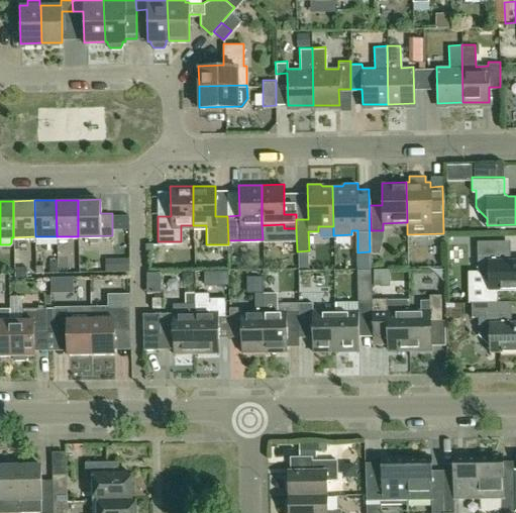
[(116,218),(118,239),(126,238),(124,217),(116,218)]
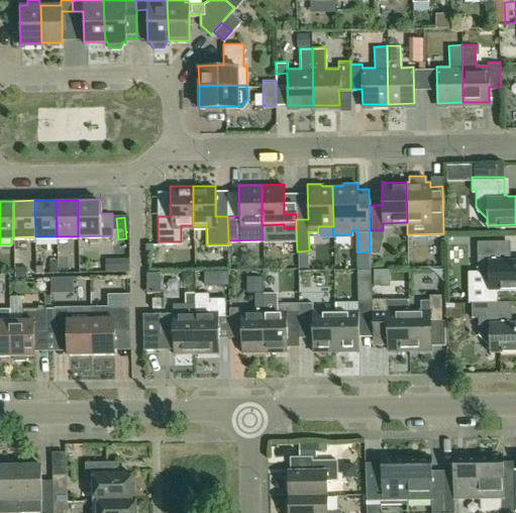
[(488,288),(515,287),(515,258),(508,259),(505,255),(505,239),(476,239),(477,270),(488,281),(488,288)]
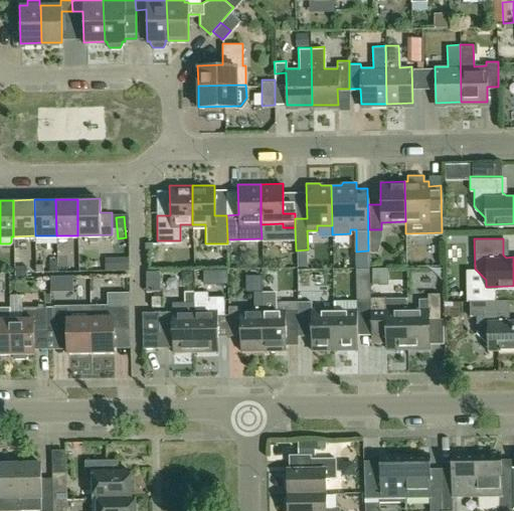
[(128,270),(128,269),(128,257),(119,257),(119,270),(128,270)]
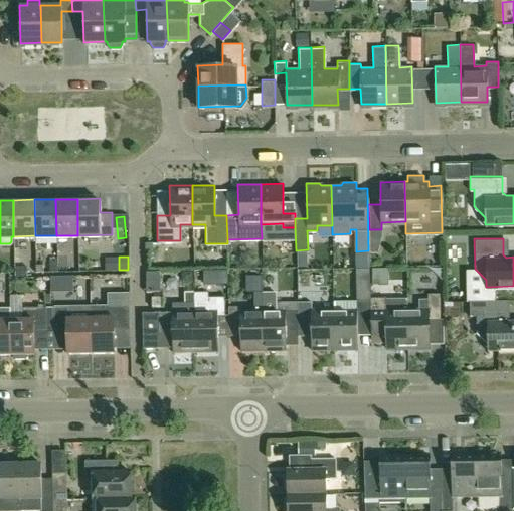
[(195,350),(193,290),(184,290),(184,310),(172,310),(172,350),(195,350)]
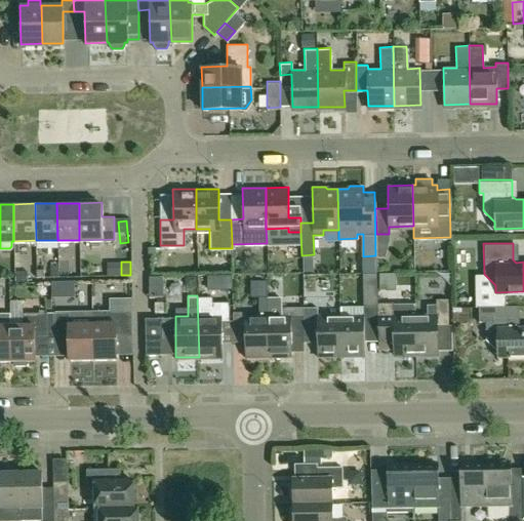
[(197,295),(199,357),(222,356),(220,319),(229,319),(229,299),(211,301),(211,295),(197,295)]
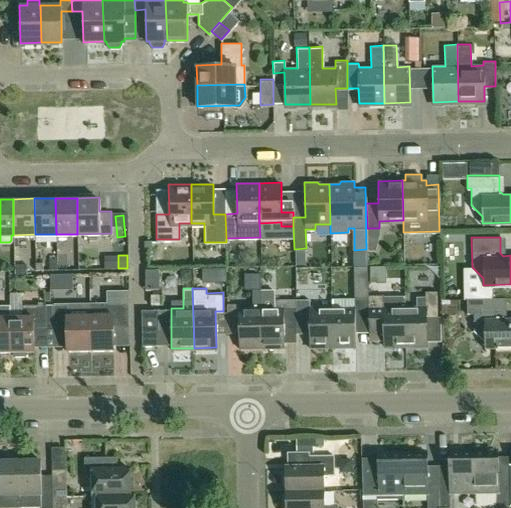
[(261,347),(260,307),(259,288),(251,288),(251,307),(238,307),(239,347),(261,347)]
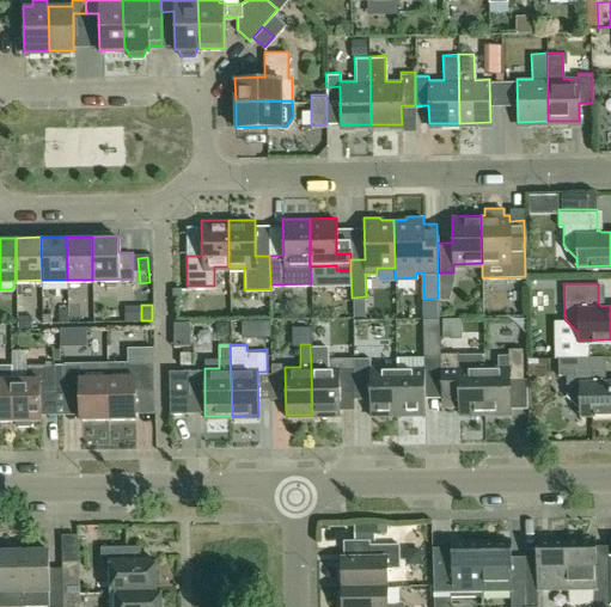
[(508,353),(498,353),(498,366),(484,367),(483,351),(484,411),(509,411),(509,378),(523,378),(521,347),(508,347),(508,353)]
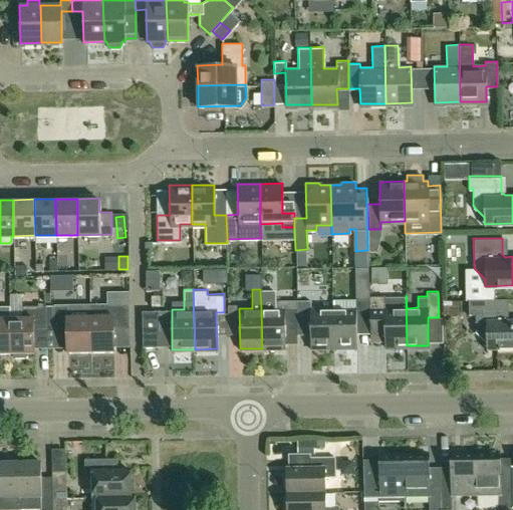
[(151,304),(161,304),(161,294),(151,294),(151,304)]
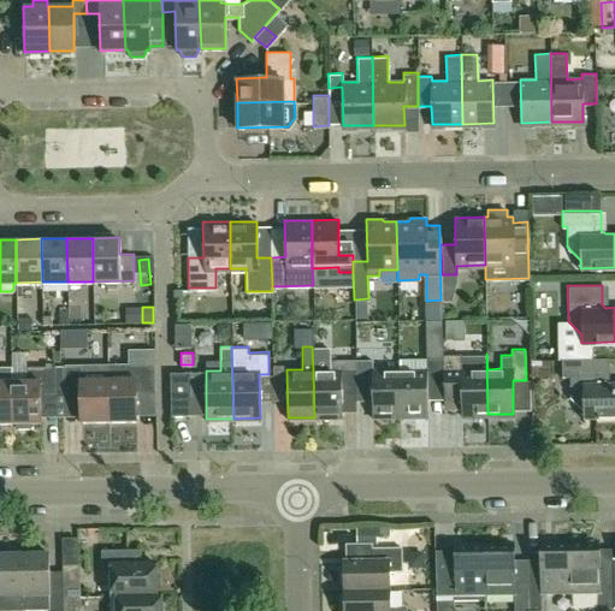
[(462,415),(488,414),(486,354),(461,355),(461,354),(448,354),(448,385),(461,385),(462,415)]
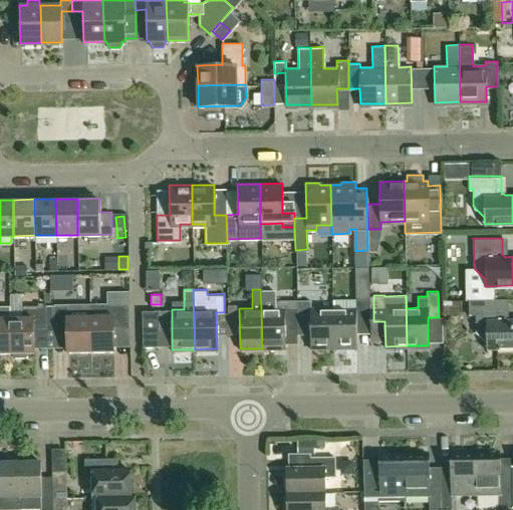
[(355,312),(369,312),(369,297),(332,298),(332,307),(333,347),(356,346),(355,312)]
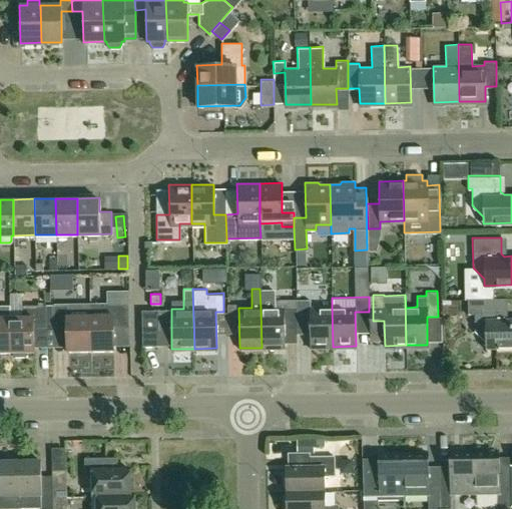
[(261,308),(262,348),(284,347),(283,309),(296,308),(295,298),(275,299),(275,307),(261,308)]
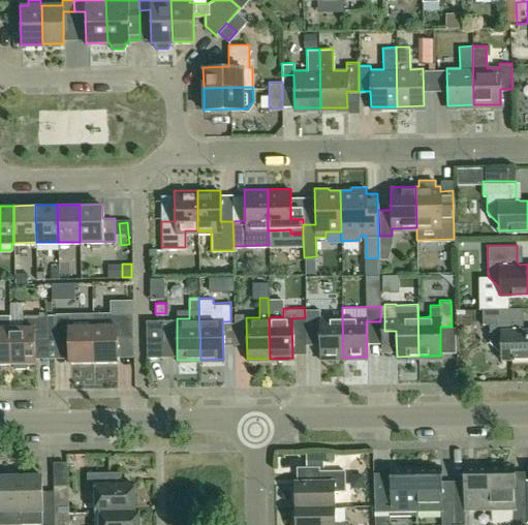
[(518,326),(518,307),(482,307),(482,322),(489,322),(489,340),(500,351),(500,359),(527,358),(527,328),(521,329),(518,326)]
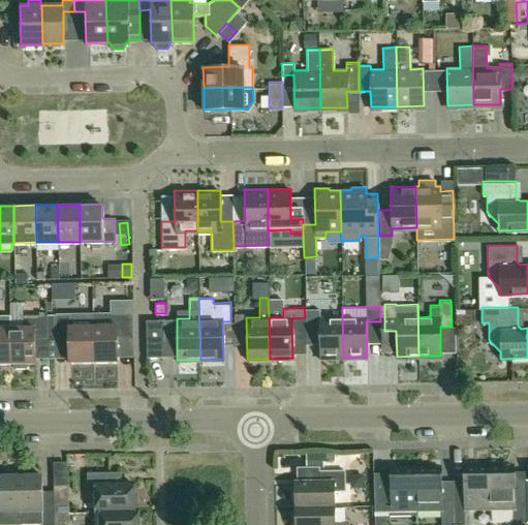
[(319,358),(343,358),(342,316),(319,316),(319,308),(305,308),(305,322),(318,322),(319,358)]
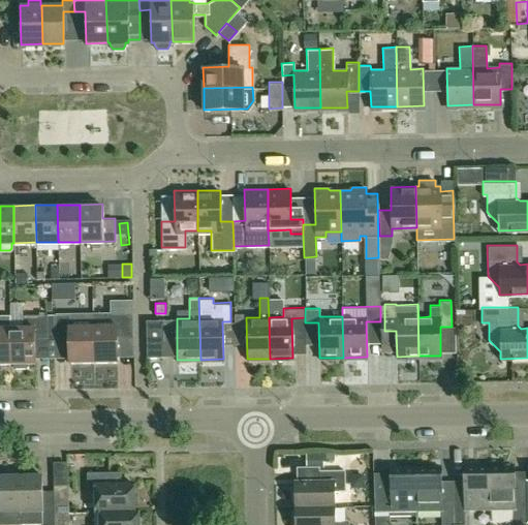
[(92,313),(92,326),(93,361),(117,361),(117,335),(132,335),(132,312),(92,313)]
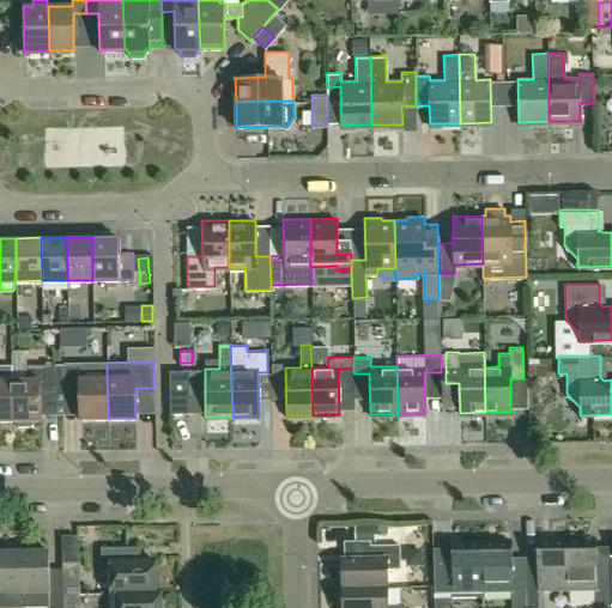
[(25,378),(11,378),(12,420),(14,420),(14,423),(17,425),(30,425),(32,423),(32,420),(40,419),(40,390),(55,390),(54,363),(25,364),(25,378)]
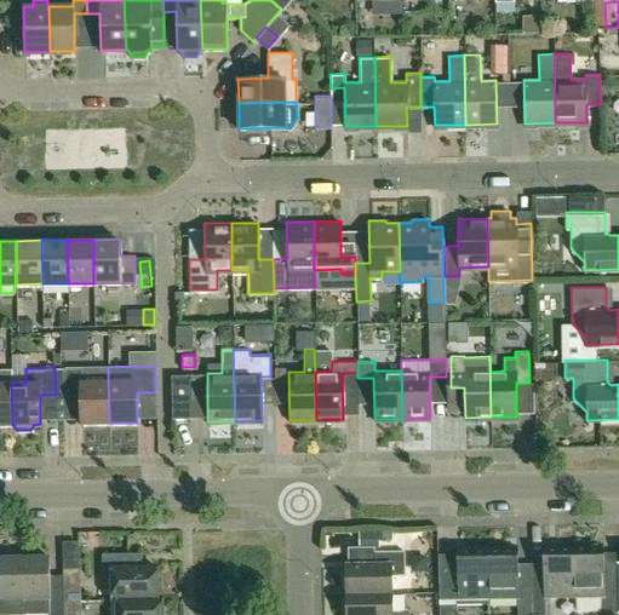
[(80,394),(81,418),(81,424),(109,423),(108,381),(108,367),(92,367),(64,367),(66,395),(80,394)]
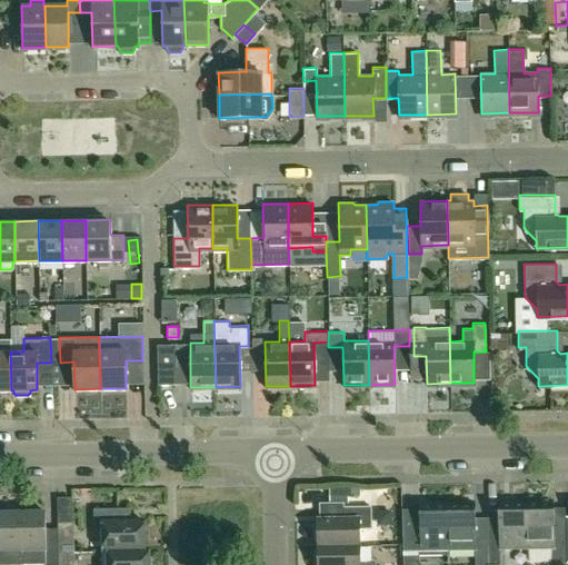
[(175,343),(157,344),(158,384),(176,383),(175,343)]
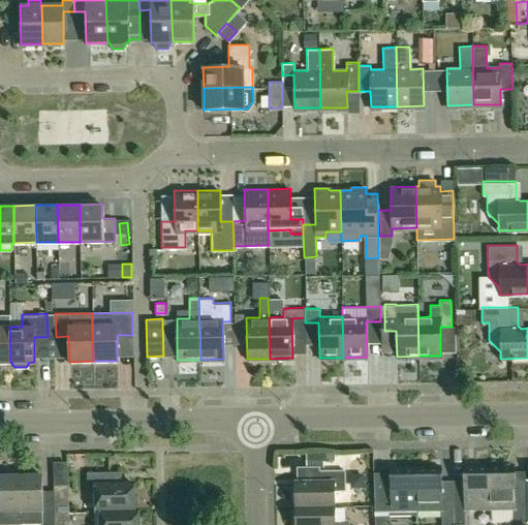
[(0,362),(10,363),(9,327),(0,326),(0,362)]
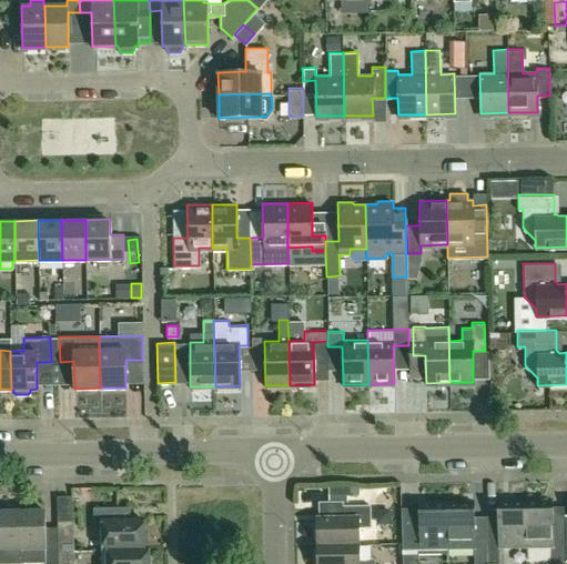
[(498,542),(486,542),(486,563),(499,563),(499,546),(525,545),(525,501),(497,502),(498,542)]
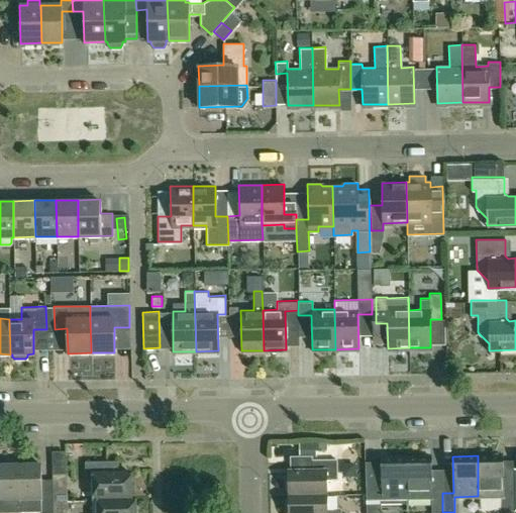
[(500,510),(514,509),(514,492),(503,492),(502,455),(478,455),(478,496),(500,496),(500,510)]
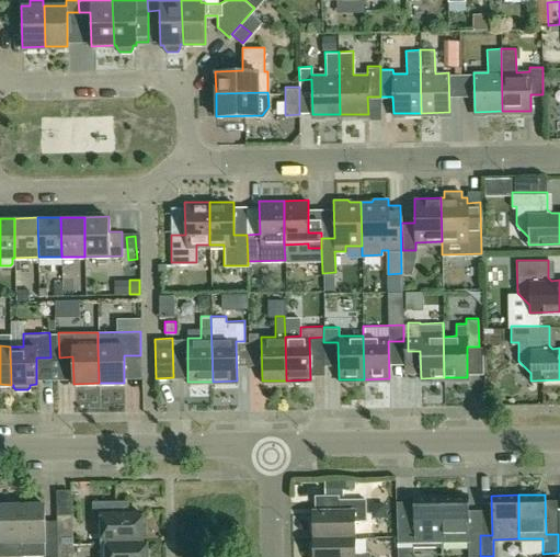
[(414,541),(442,541),(441,496),(413,497),(414,541)]
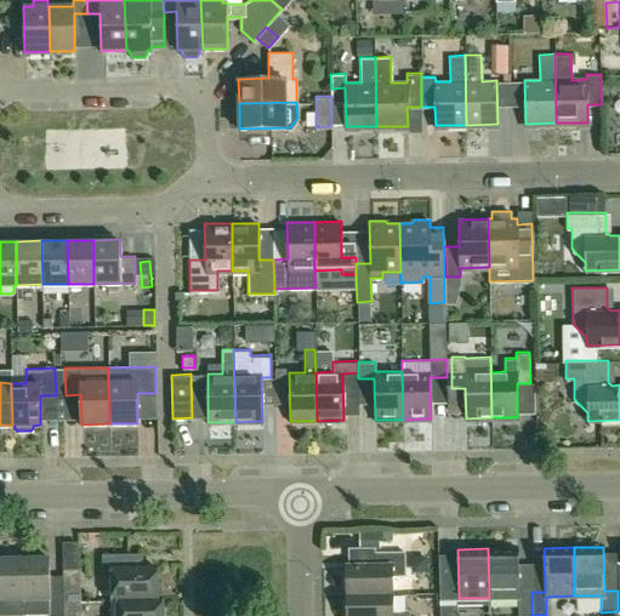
[(532,615),(532,592),(518,592),(518,548),(488,548),(489,598),(517,598),(518,615),(532,615)]
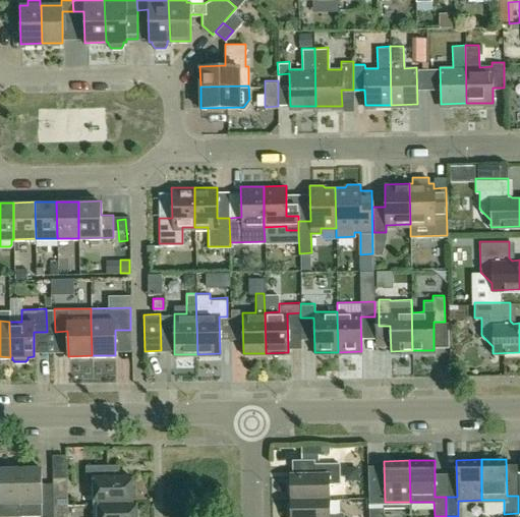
[(290,498),(329,498),(329,482),(340,481),(339,462),(313,462),(313,474),(290,474),(290,498)]
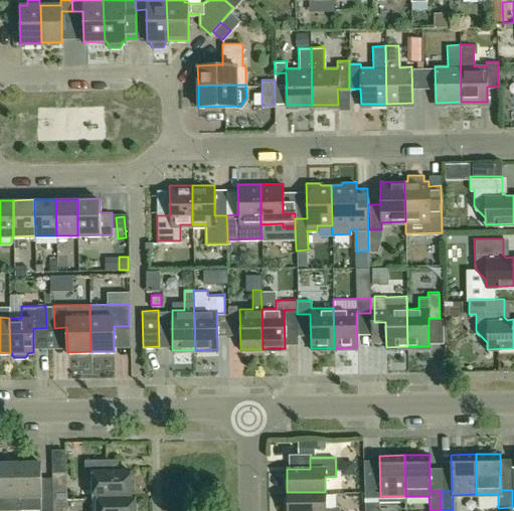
[(93,496),(135,496),(135,495),(131,495),(130,470),(115,470),(114,459),(117,459),(117,458),(83,459),(84,476),(89,480),(93,480),(93,496)]
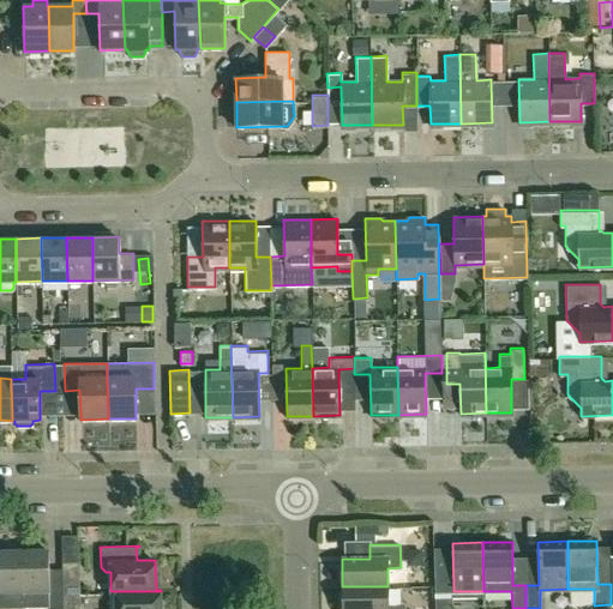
[(48,549),(23,550),(24,607),(48,606),(48,608),(61,608),(62,596),(49,597),(48,549)]
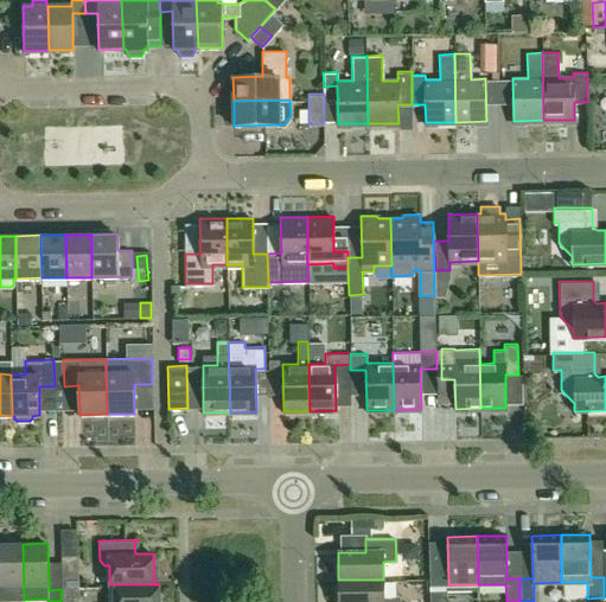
[(0,600),(24,600),(23,544),(0,544),(0,600)]
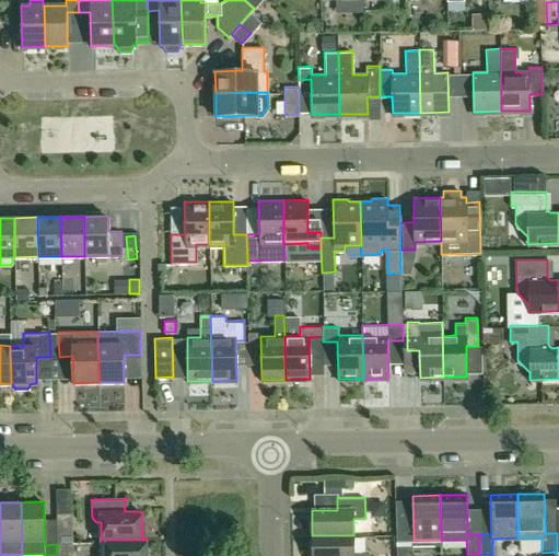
[(56,511),(57,541),(72,541),(72,511),(56,511)]
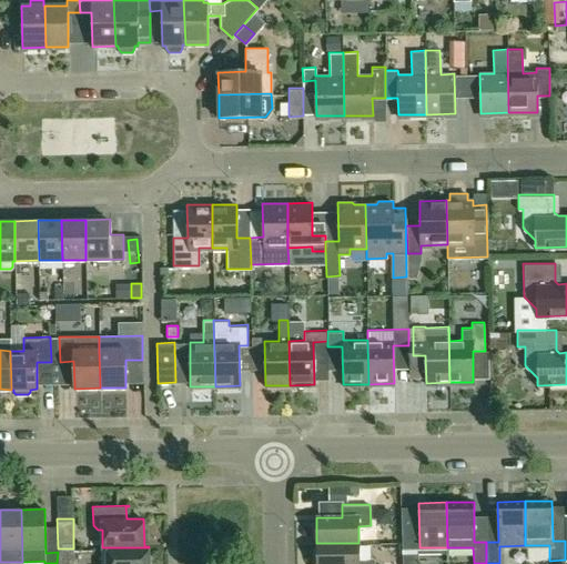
[(371,563),(371,560),(358,560),(358,543),(316,543),(316,563),(371,563)]
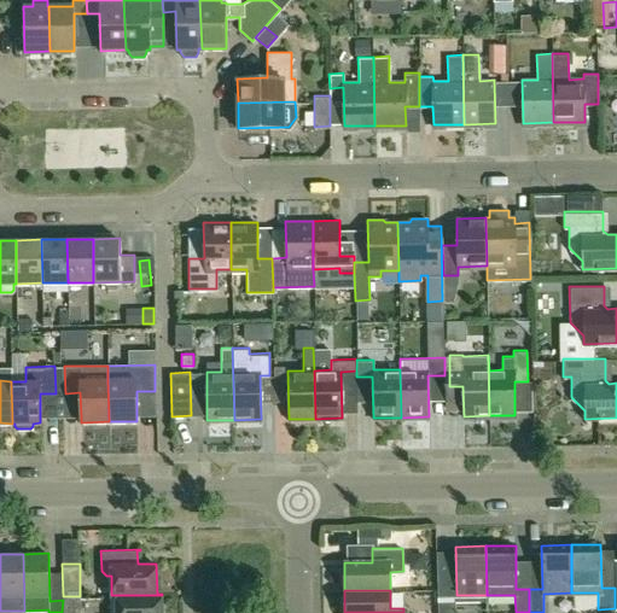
[(161,612),(162,595),(111,595),(111,596),(116,596),(116,612),(161,612)]
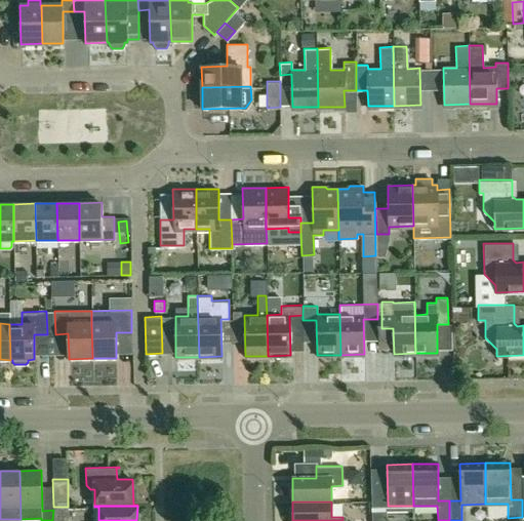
[(385,520),(385,506),(371,507),(371,520),(385,520)]
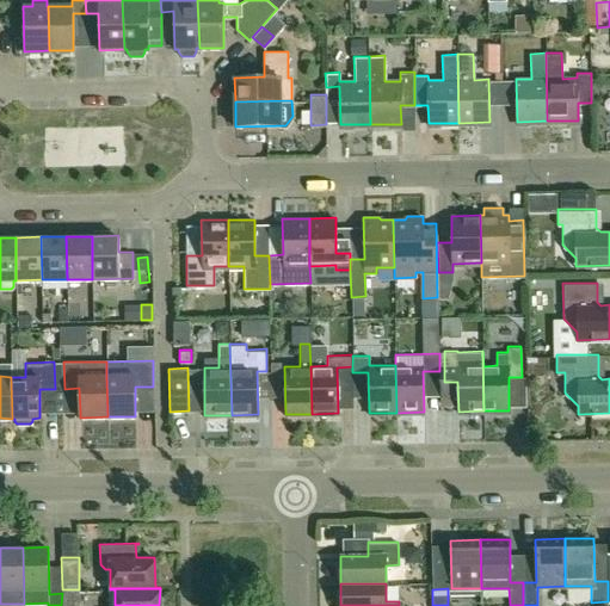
[(79,605),(79,589),(62,589),(62,593),(61,605),(79,605)]
